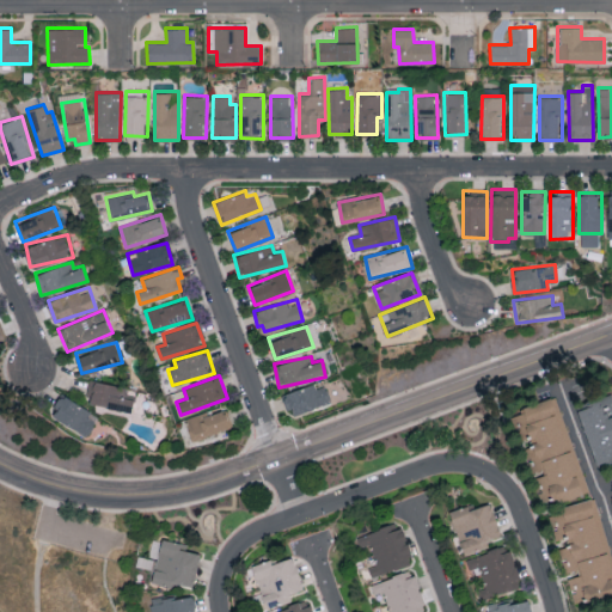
[(324,381),(283,395),(291,416),(331,402),(324,381)]
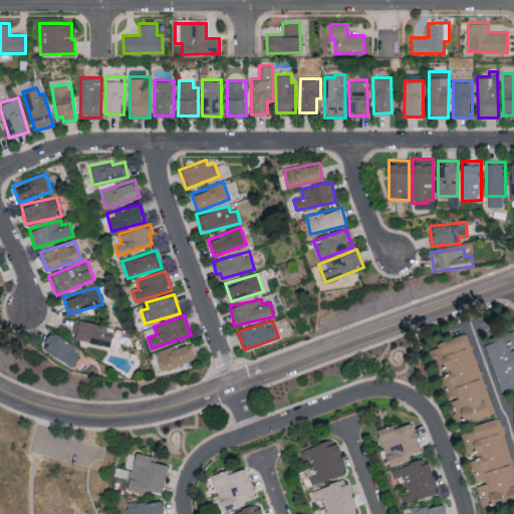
[(110,344),(112,326),(74,321),(72,340),(110,344)]
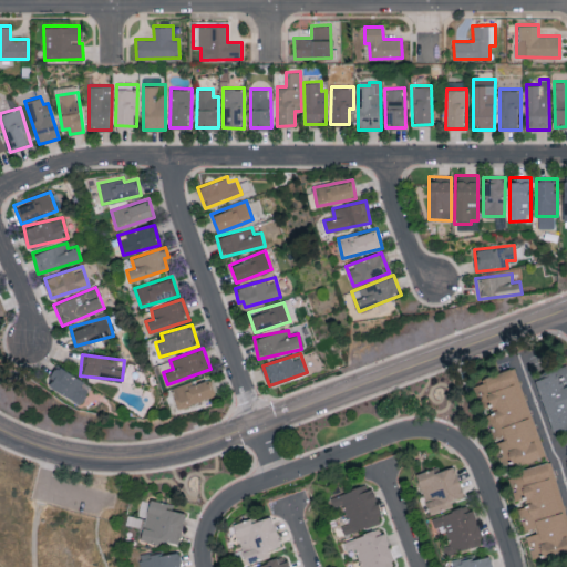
[(534,377),(554,434),(566,429),(566,369),(566,366),(534,377)]
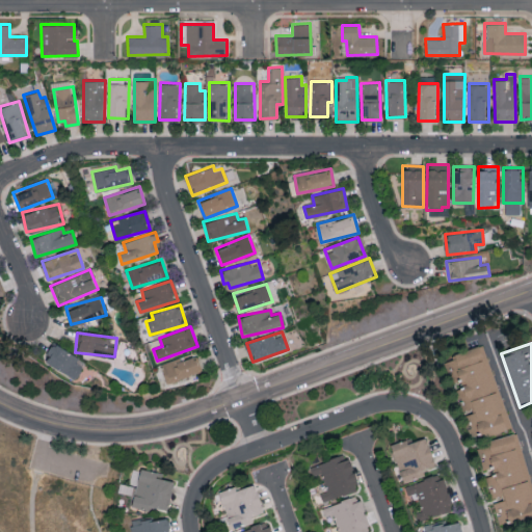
[(86,361),(53,344),(44,362),(76,379),(86,361)]
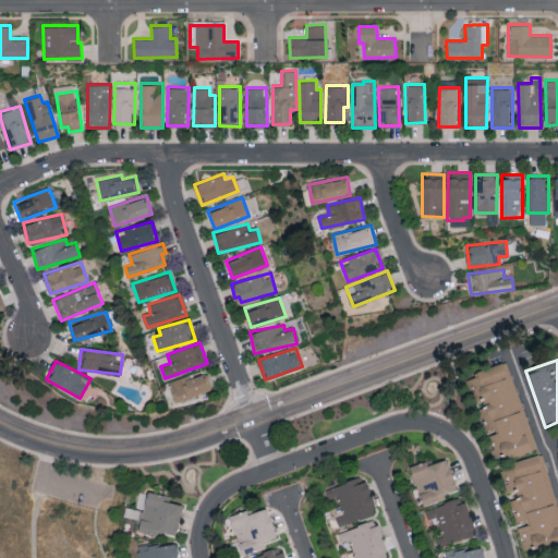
[(537,448),(506,362),(466,376),(475,400),(483,398),(486,405),(477,409),(487,433),(486,434),(495,458),(504,455),(506,460),(537,448)]
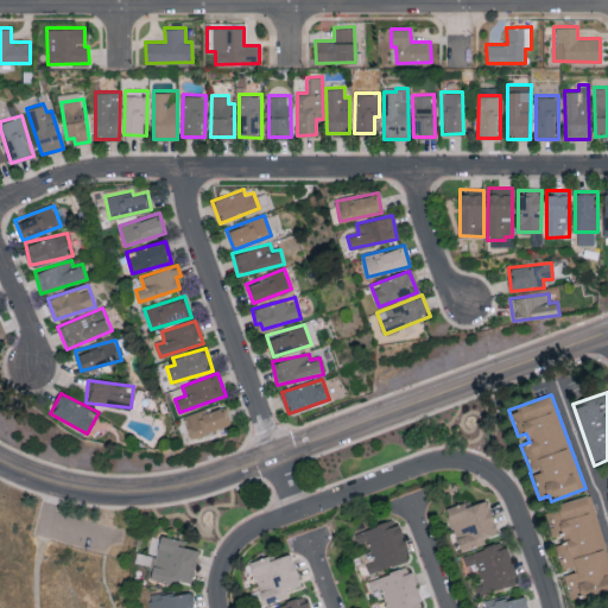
[(184,416),(190,437),(229,426),(223,405),(184,416)]
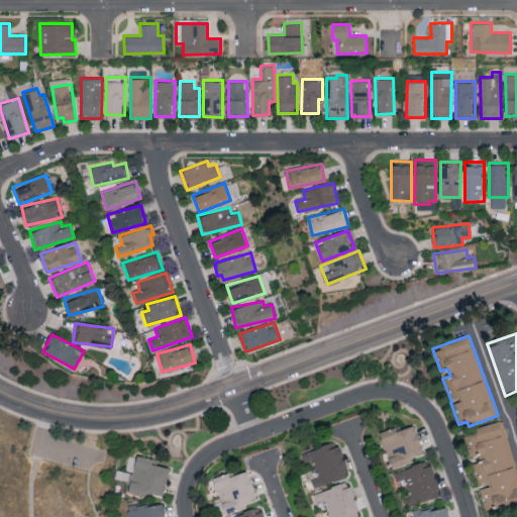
[(485,511),(516,503),(516,472),(505,420),(471,428),(478,459),(473,460),(478,484),(487,481),(489,486),(480,488),(485,511)]
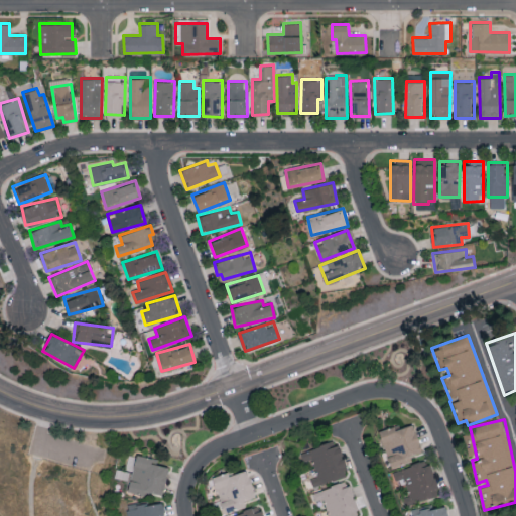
[(388,467),(413,462),(411,455),(420,453),(414,424),(394,428),(394,426),(380,429),(388,467)]
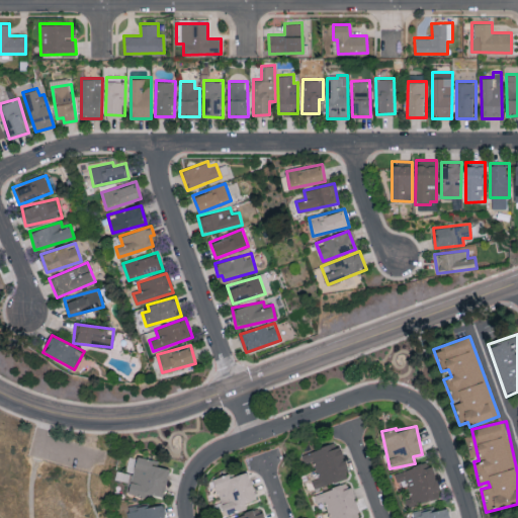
[(301,453),(305,464),(313,461),(318,477),(312,479),(315,488),(349,477),(338,441),(301,453)]
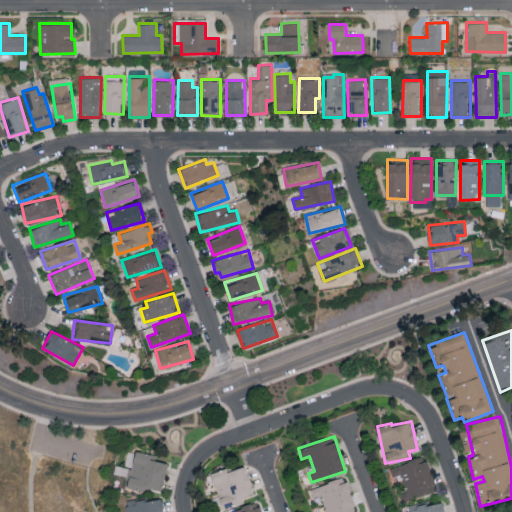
[(167,462),(156,461),(157,454),(134,451),(128,487),(143,490),(144,487),(162,491),(167,462)]
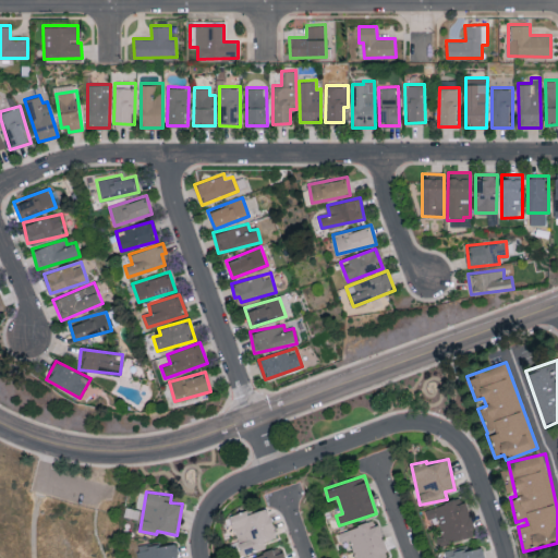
[(425,508),(431,526),(439,523),(443,535),(437,536),(440,546),(474,535),(464,497),(425,508)]
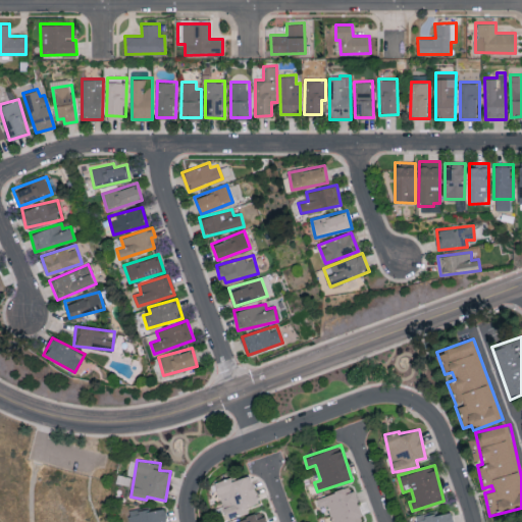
[(230,480),(230,477),(215,482),(226,519),(250,513),(248,506),(258,503),(250,475),(230,480)]
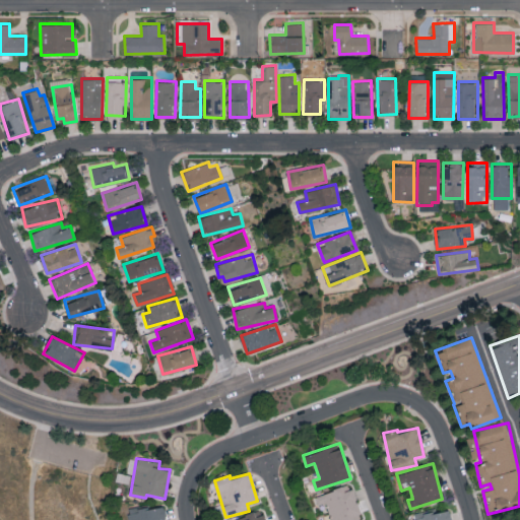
[(361,519),(350,484),(315,495),(318,506),(327,503),(332,519),(329,519),(361,519)]
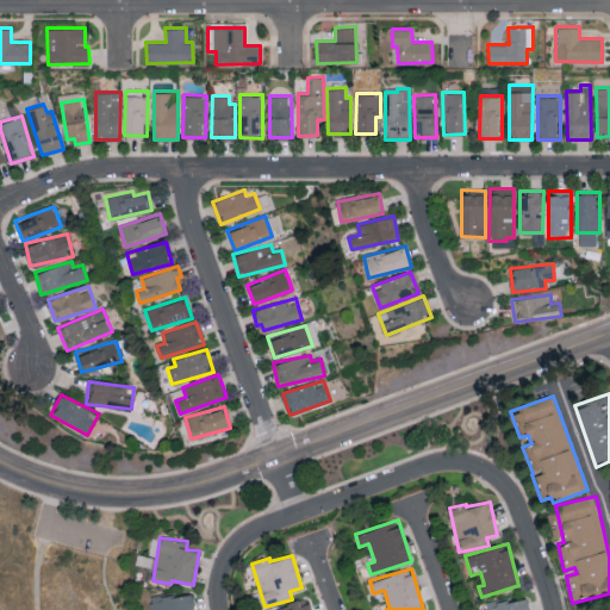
[(153,609),(195,609),(193,591),(151,598),(153,609)]
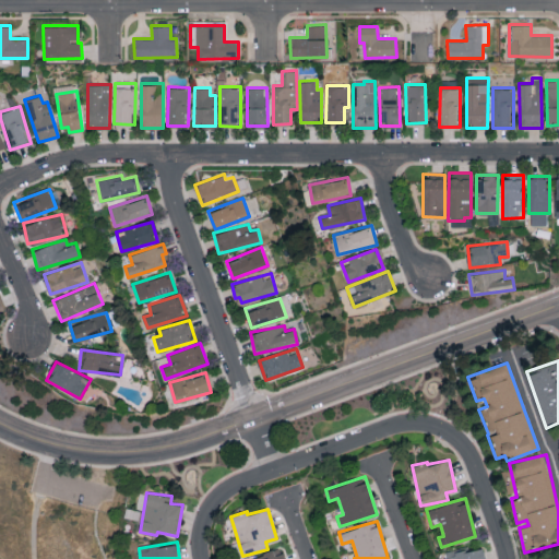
[(444,558),(485,558),(483,547),(444,556),(444,558)]
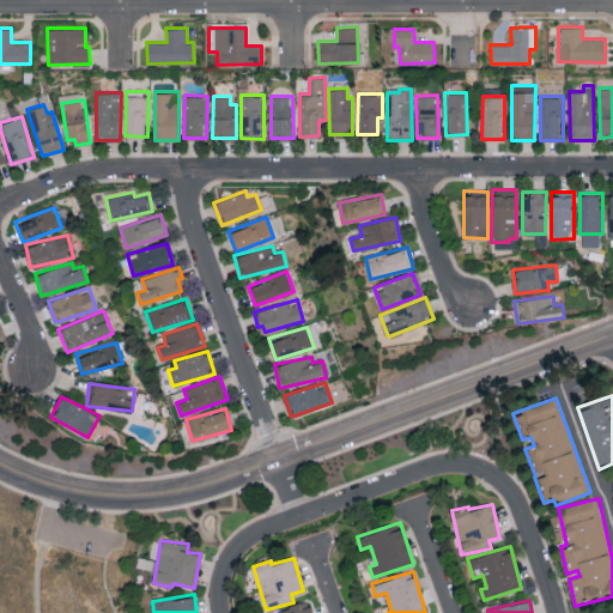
[(313,612),(310,602),(269,612),(313,612)]
